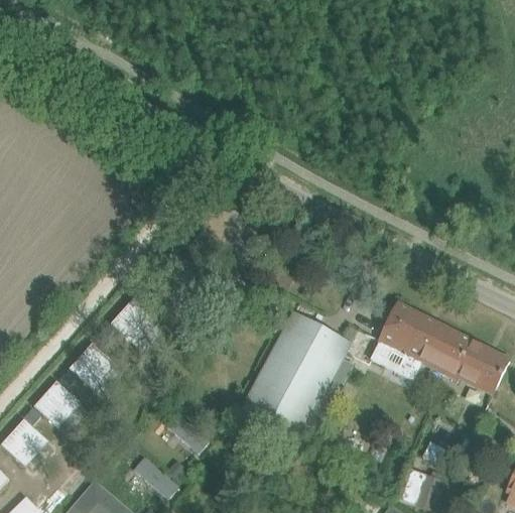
[(132,298),(110,323),(134,345),(156,319),(132,298)]
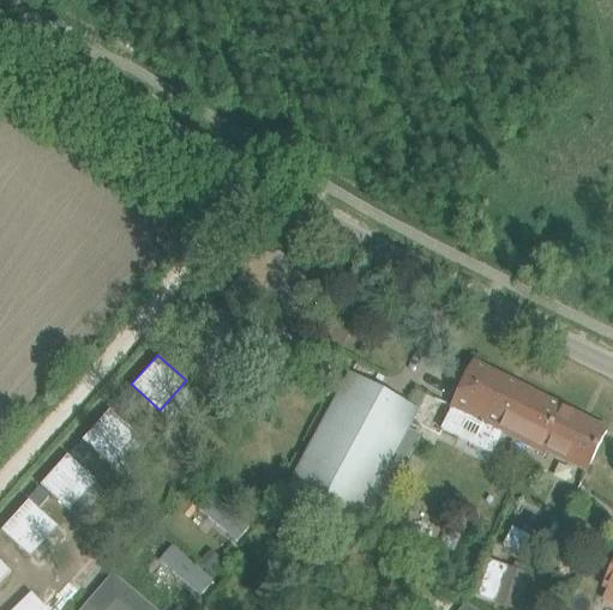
[(451,404),(440,427),(492,452),(503,430),(545,451),(547,447),(587,466),(595,450),(606,428),(473,361),(451,404)]
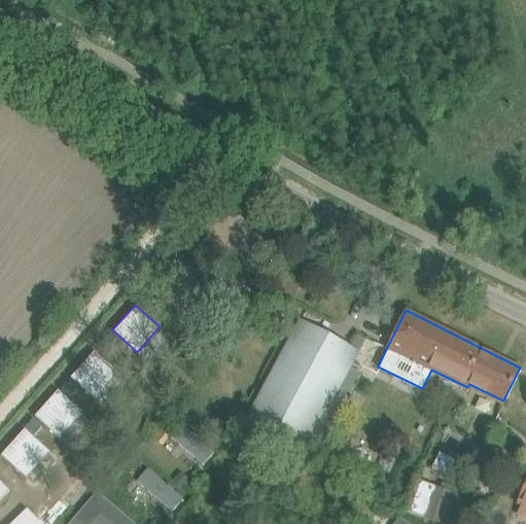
[(300,319),(246,418),(304,450),(315,430),(325,410),(357,350),(300,319)]
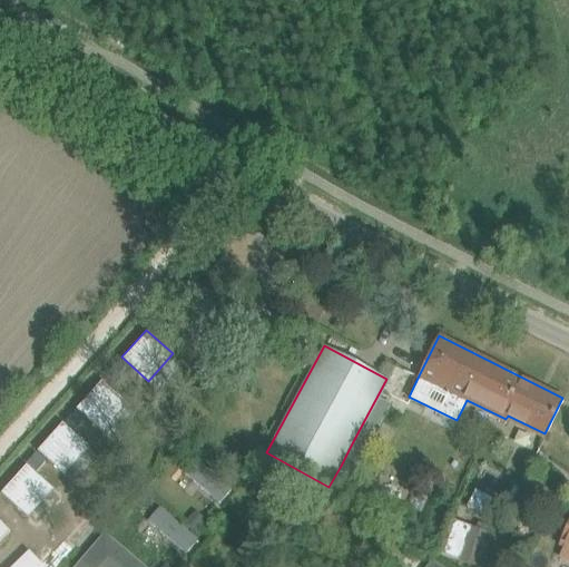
[(100,379),(76,407),(102,430),(127,403),(100,379)]
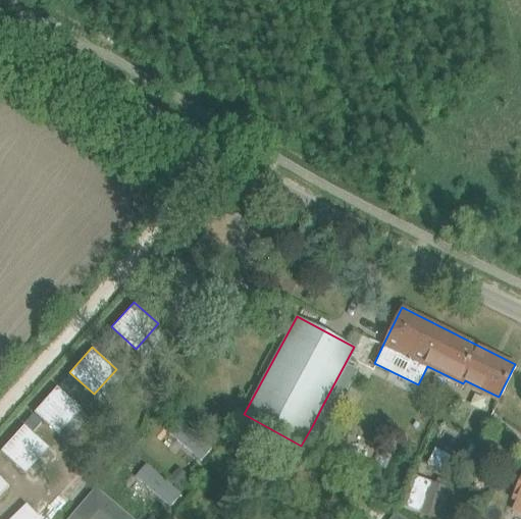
[(66,374),(59,383),(68,391),(75,382),(66,374)]
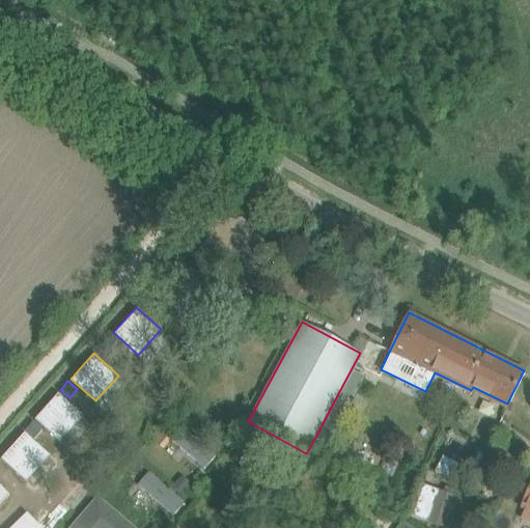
[(57,392),(34,417),(59,440),(82,414),(57,392)]
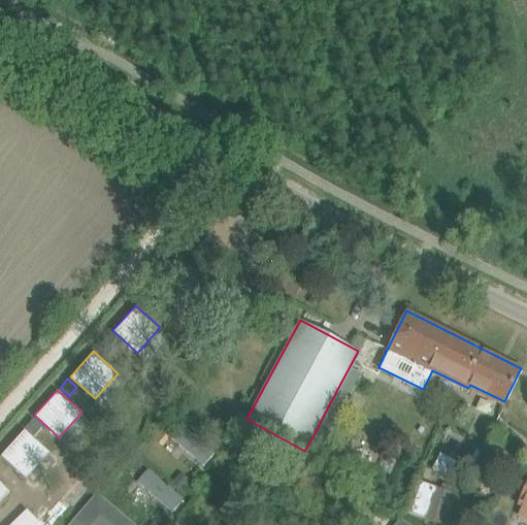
[(32,418),(25,427),(33,434),(41,425),(32,418)]
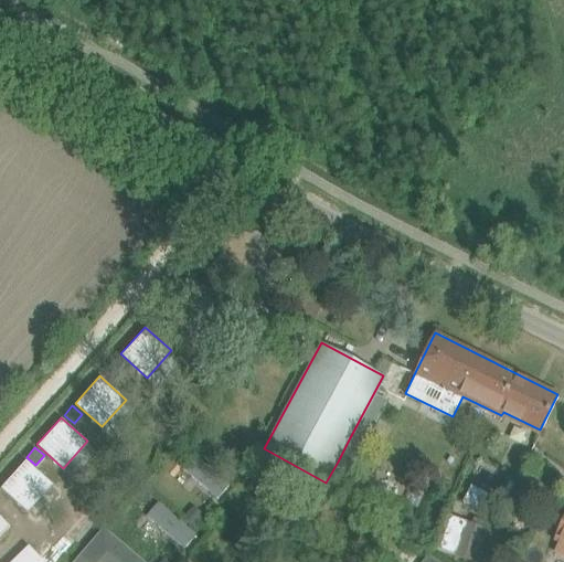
[(217,496),(229,485),(191,451),(181,462),(217,496)]
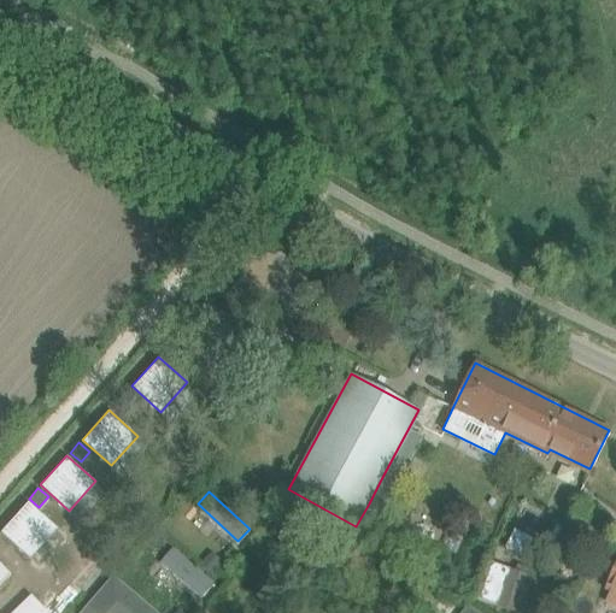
[(447,537),(443,547),(455,554),(458,547),(459,544),(447,537)]
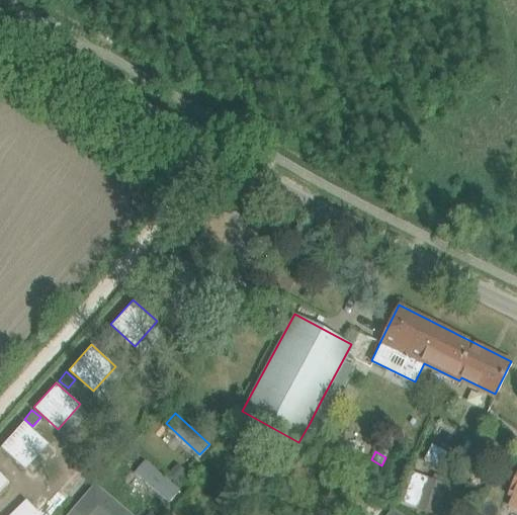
[(149,455),(136,467),(168,503),(182,490),(149,455)]
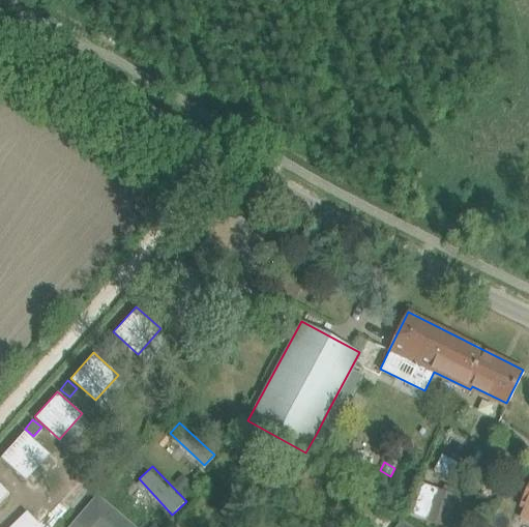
[(473,469),(465,486),(471,489),(479,472),(473,469)]
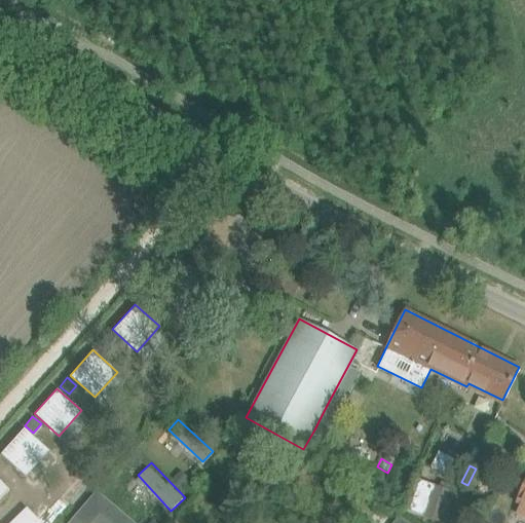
[(0,486),(5,492),(13,485),(0,471),(0,486)]
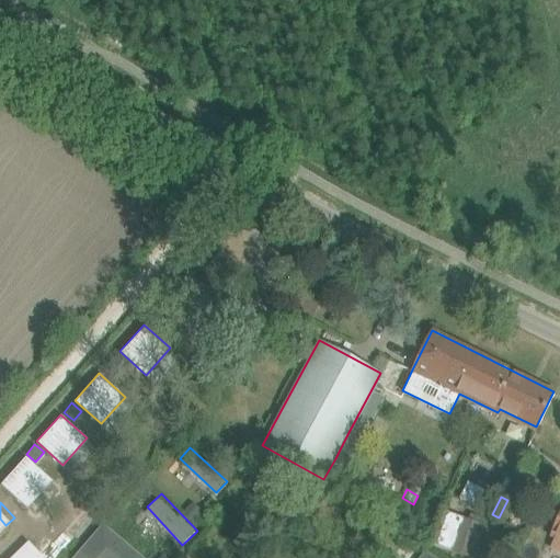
[(432,542),(471,557),(487,519),(467,511),(466,516),(444,508),(432,542)]
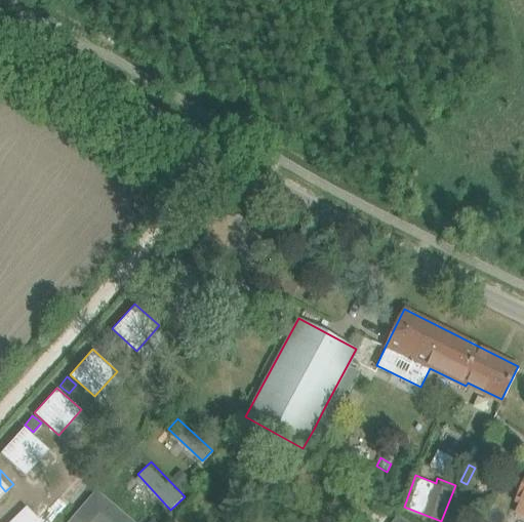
[(519,500),(515,510),(523,513),(523,480),(516,499),(519,500)]
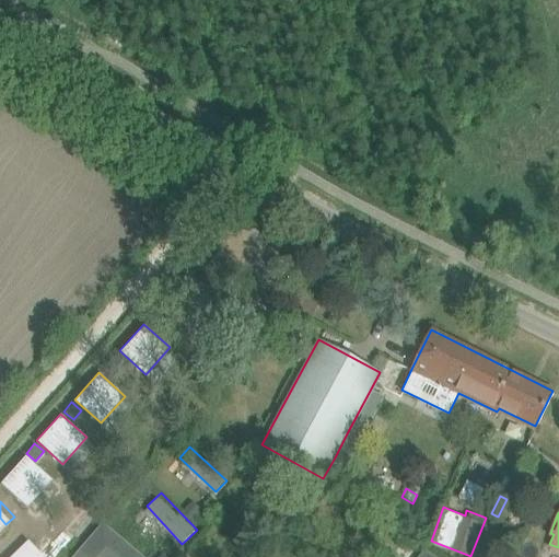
[(141,556),(102,524),(74,556),(101,556),(106,552),(113,556),(141,556)]
